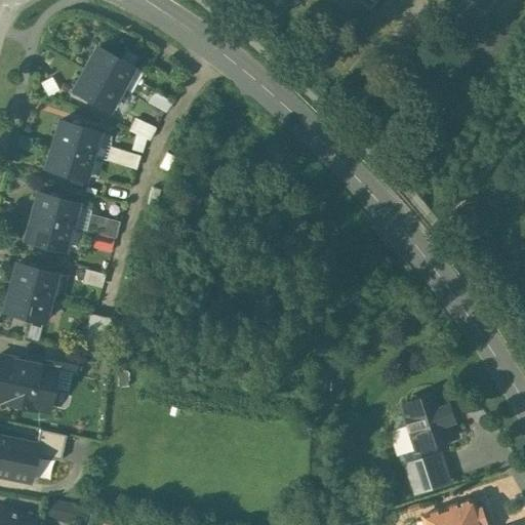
[(95,46),(84,68),(119,87),(131,66),(95,46)]
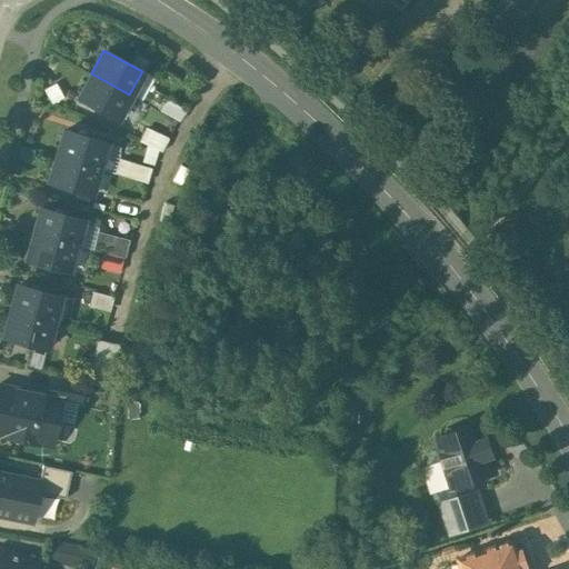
[(129,95),(91,73),(78,97),(117,118),(129,95)]
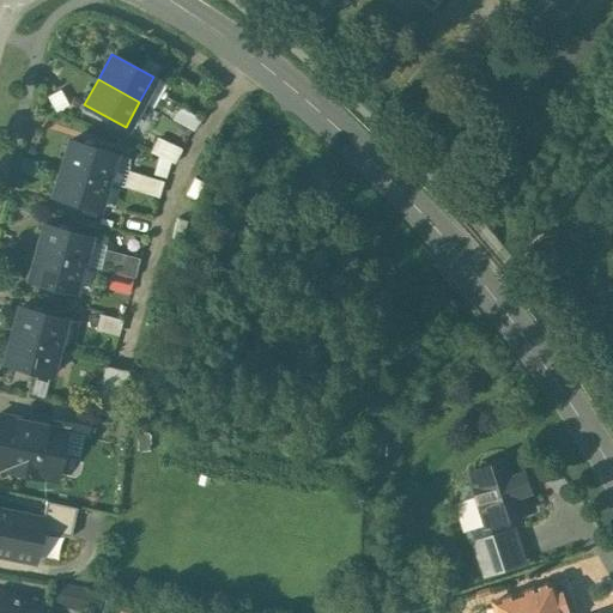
[(68,139),(60,167),(105,181),(114,153),(68,139)]
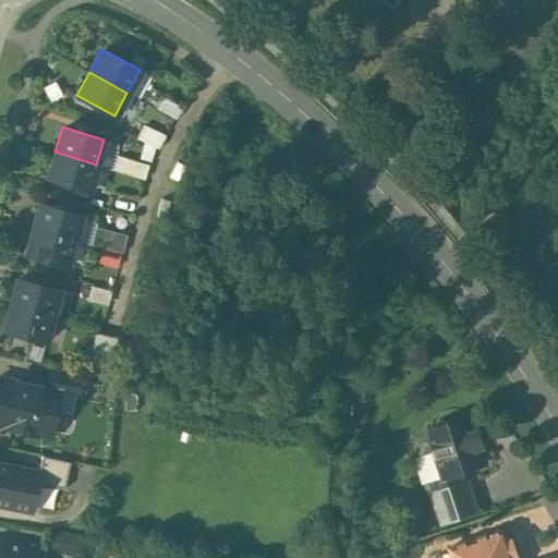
[(96,165),(55,152),(48,177),(88,190),(96,165)]
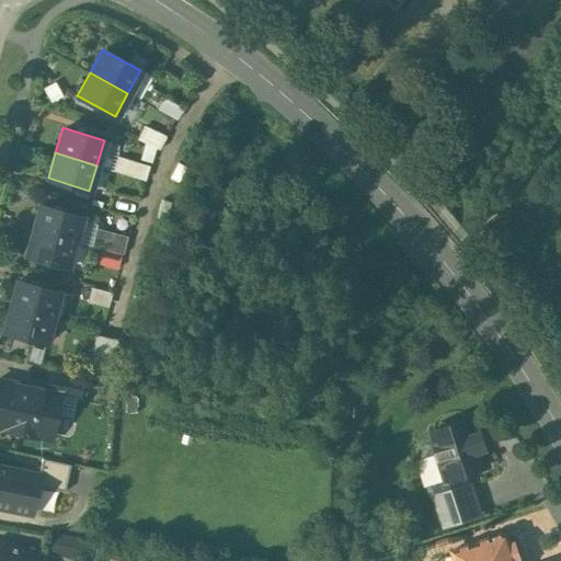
[(39,204),(33,230),(73,241),(80,215),(39,204)]
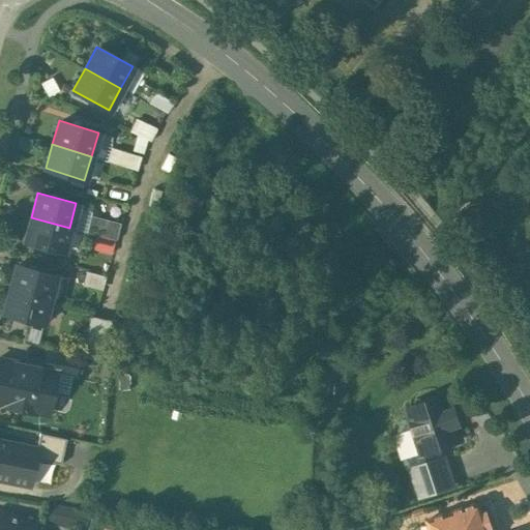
[(69,228),(31,217),(24,241),(63,252),(69,228)]
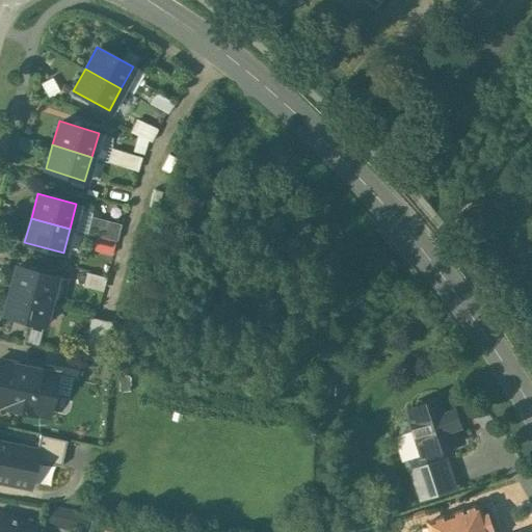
[(55,276),(16,265),(9,290),(49,300),(55,276)]
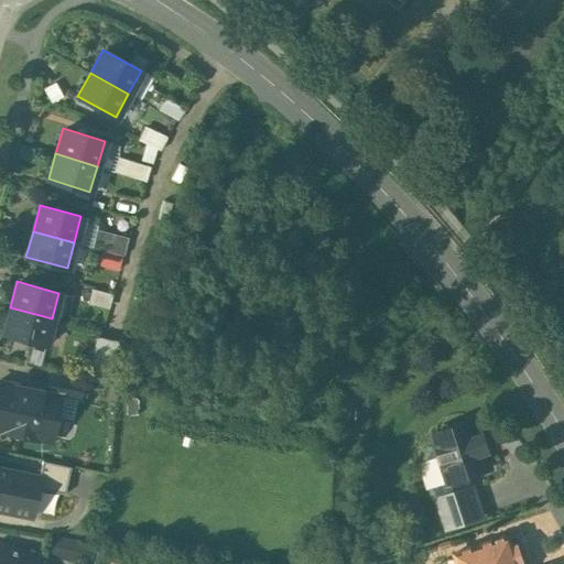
[(52,318),(10,307),(3,333),(44,344),(52,318)]
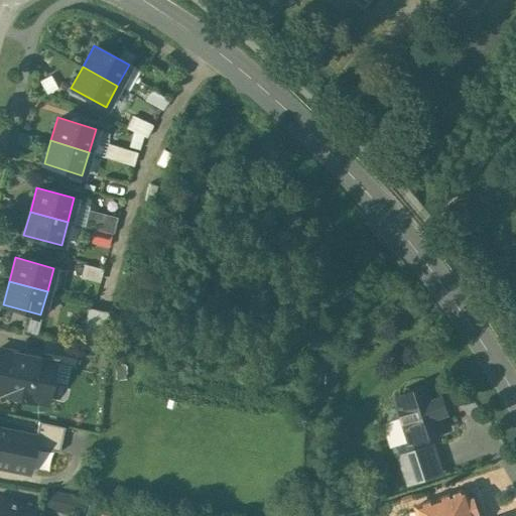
[(101,334),(107,310),(89,305),(83,329),(101,334)]
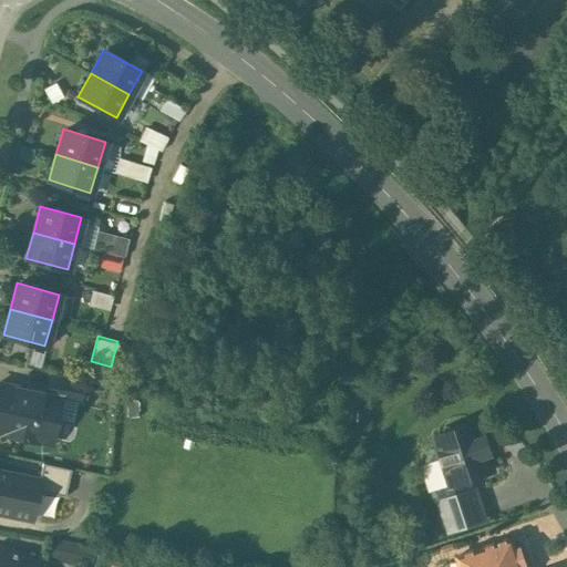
[(50,377),(47,391),(60,394),(59,398),(76,401),(81,383),(50,377)]
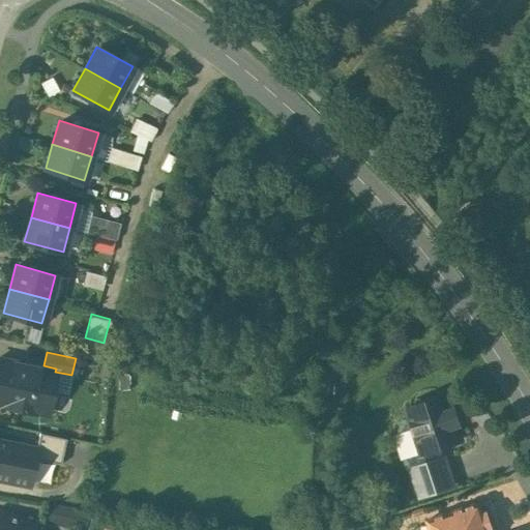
[(35,365),(0,358),(0,404),(47,414),(55,372),(56,369),(43,365),(36,364),(35,365)]
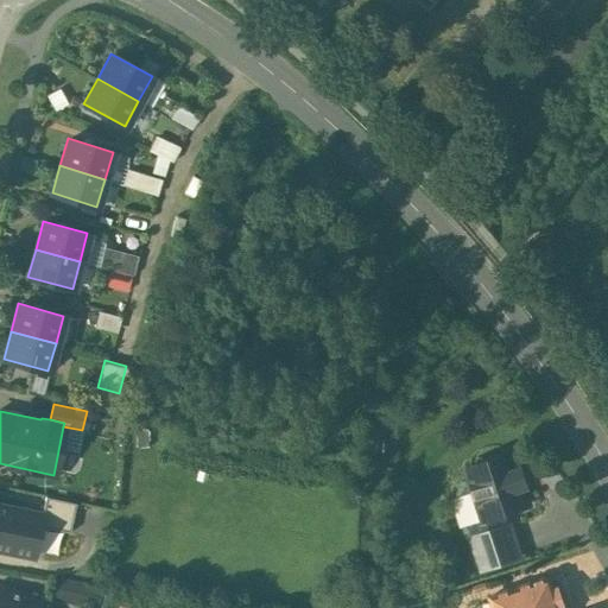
[(508,454),(469,467),(467,467),(468,470),(483,515),(482,515),(483,518),(486,518),(486,517),(525,505),(527,504),(526,501),(511,455),(512,455),(511,453),(508,454)]
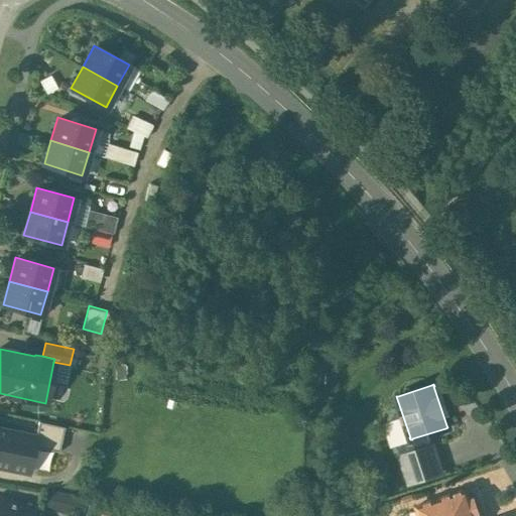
[(37,421),(34,436),(32,445),(58,452),(63,426),(37,421)]
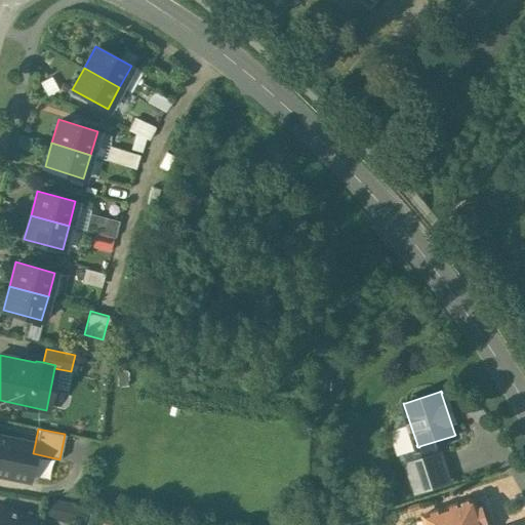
[(35,444),(0,436),(0,474),(28,480),(33,453),(35,444)]
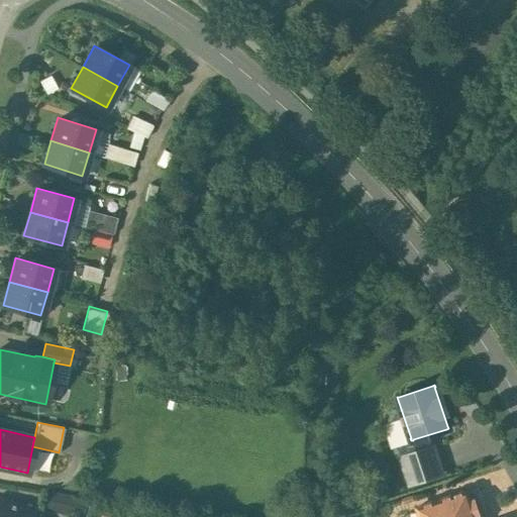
[(431,446),(401,456),(410,483),(440,473),(441,473),(441,471),(433,447),(433,445),(431,446)]
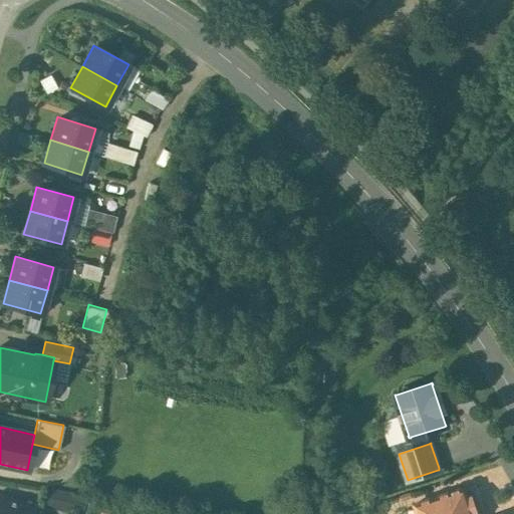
[(468,496),(465,486),(414,503),(417,513),(473,513),(477,512),(471,495),(468,496)]
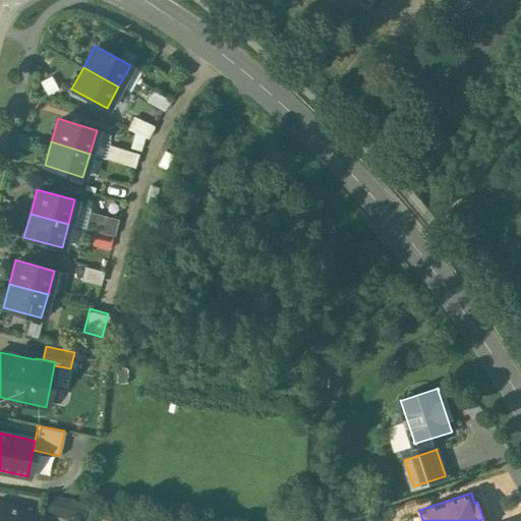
[(48,513),(71,514),(71,497),(48,496),(48,513)]
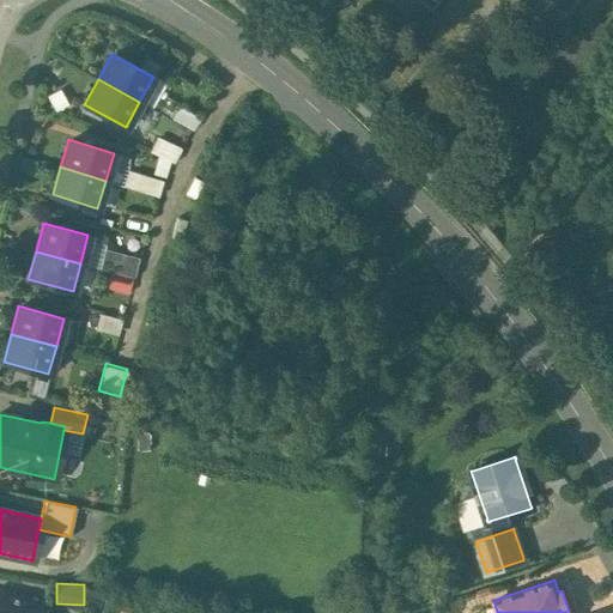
[(35,612),(38,602),(0,592),(0,612),(35,612)]
